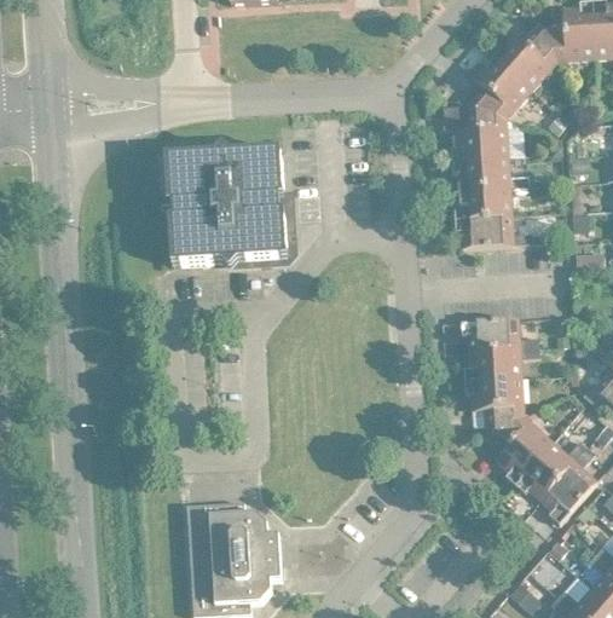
[(603,0),(593,1),(595,59),(612,57),(612,5),(603,6),(603,0)]
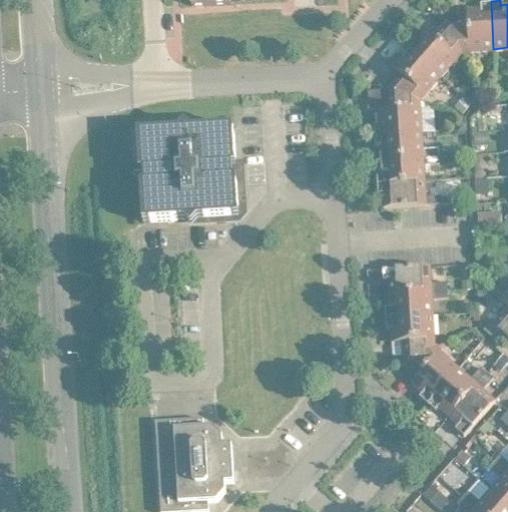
[(466,18),(446,19),(462,51),(493,49),(491,1),(481,1),(481,6),(466,7),(466,18)]
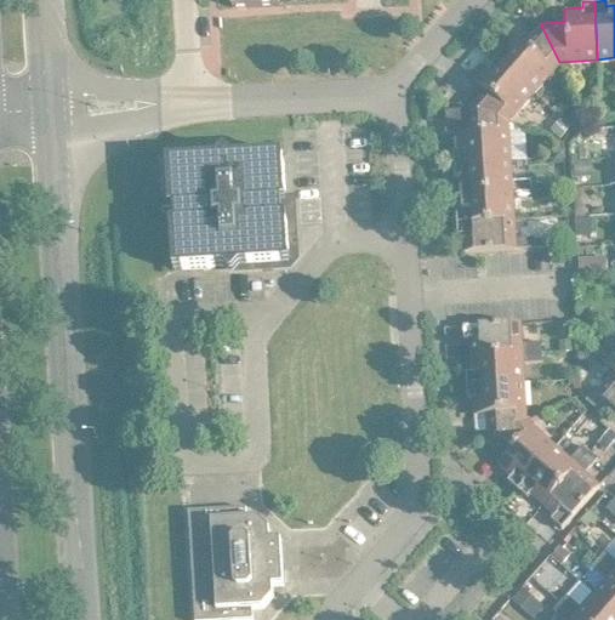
[(497,44),(490,52),(533,91),(559,62),(540,23),(524,43),(514,33),(501,47),(497,44)]
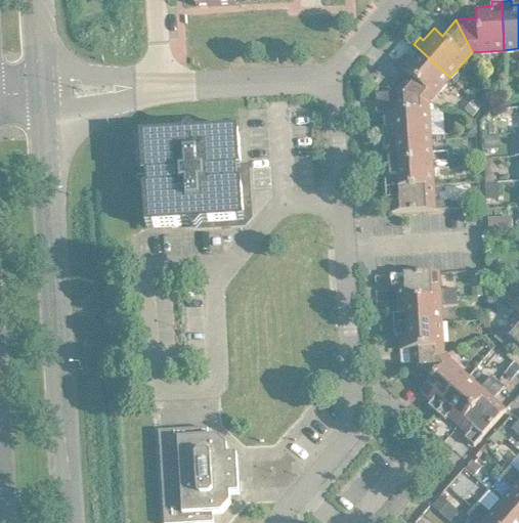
[(407,74),(394,89),(428,101),(449,77),(414,44),(406,51),(411,54),(399,67),(407,74)]
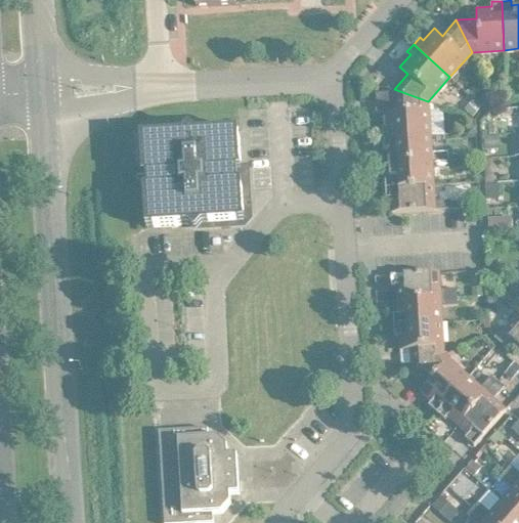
[(381,127),(381,136),(430,133),(428,101),(394,89),(395,110),(385,111),(386,127),(381,127)]
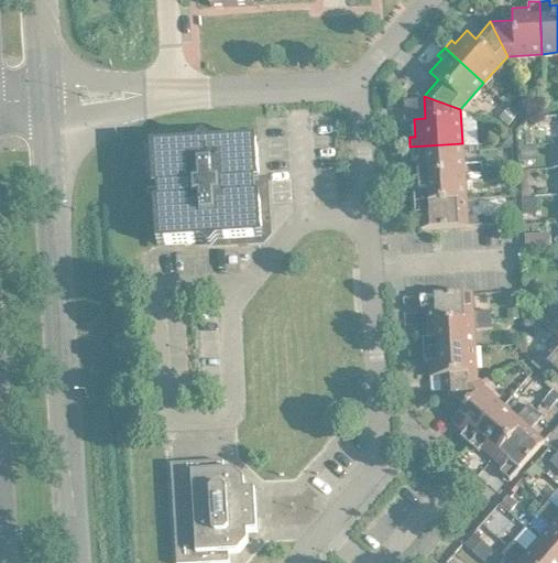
[(507,105),(498,116),(506,125),(517,112),(507,105)]
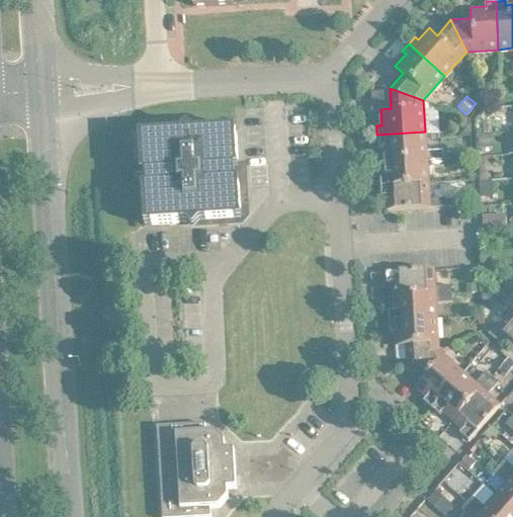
[(138,132),(144,222),(240,217),(240,208),(248,199),(253,199),(253,192),(247,192),(238,184),(235,125),(138,132)]
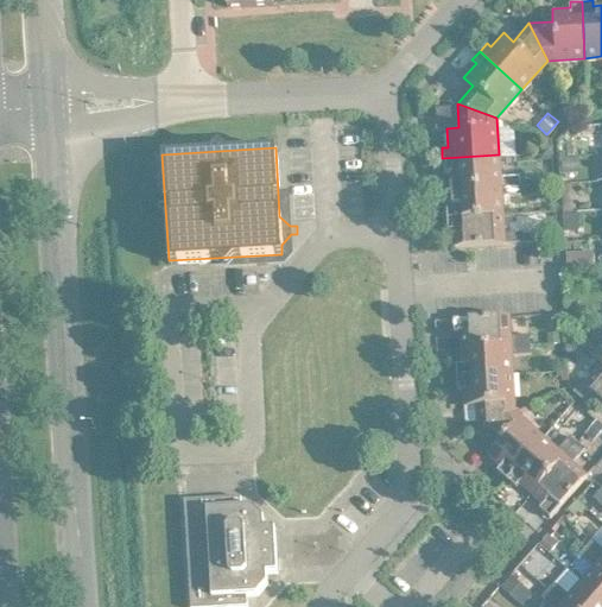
[(449,169),(449,187),(519,182),(519,172),(500,174),(499,155),(442,158),(443,170),(449,169)]
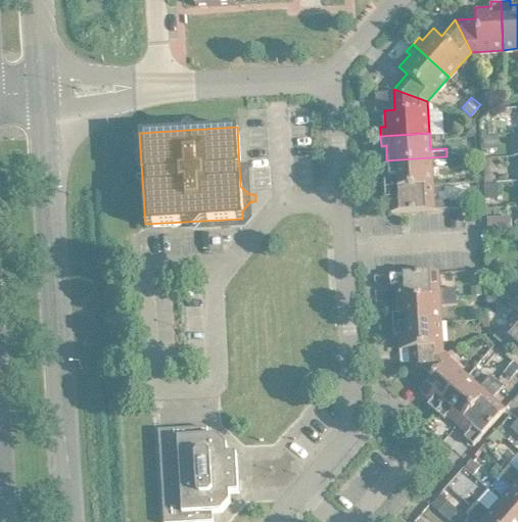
[(497,133),(481,133),(482,148),(498,147),(497,133)]
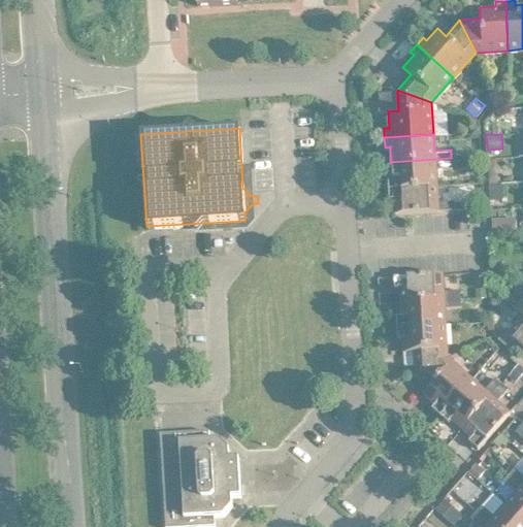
[(387,177),(387,187),(436,184),(435,167),(451,166),(451,158),(390,162),(391,177),(387,177)]
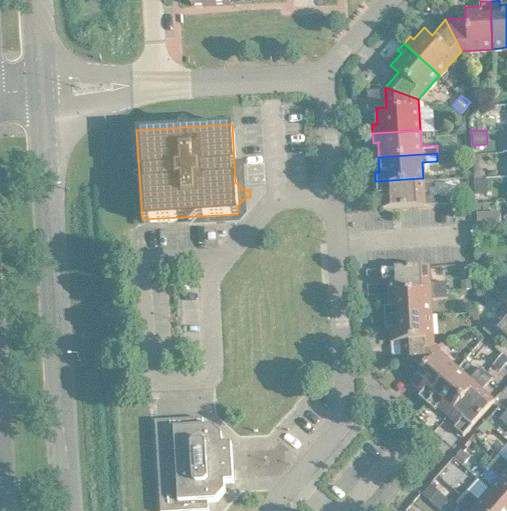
[(486,177),(472,177),(473,193),(487,192),(486,177)]
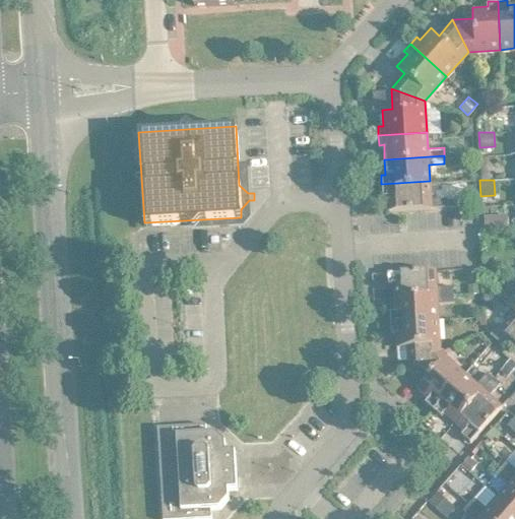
[(430,181),(381,184),(382,193),(386,193),(387,209),(431,206),(431,205),(447,204),(446,196),(431,197),(430,181)]
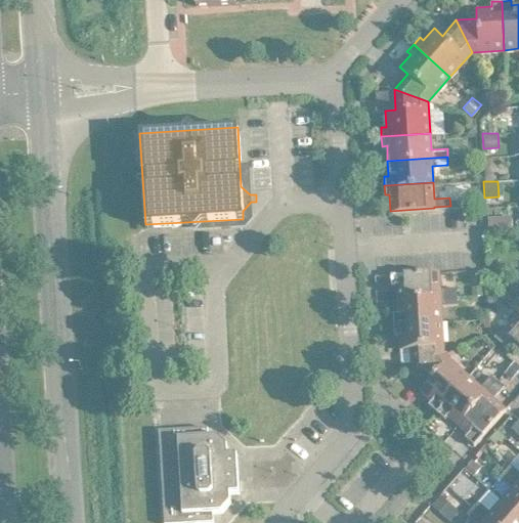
[(511,214),(486,215),(487,229),(512,228),(511,214)]
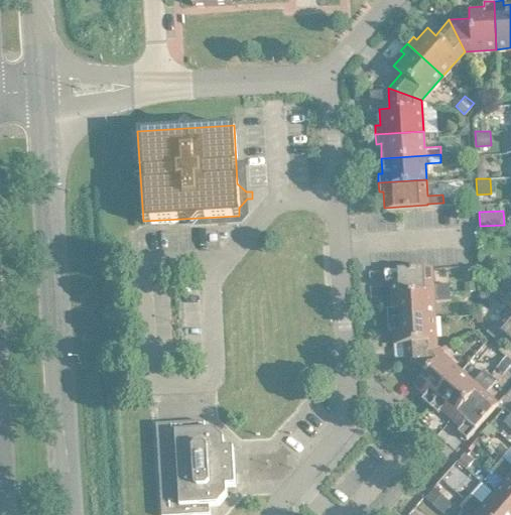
[(389,278),(390,293),(449,290),(449,281),(432,282),(431,265),(383,268),(384,279),(389,278)]
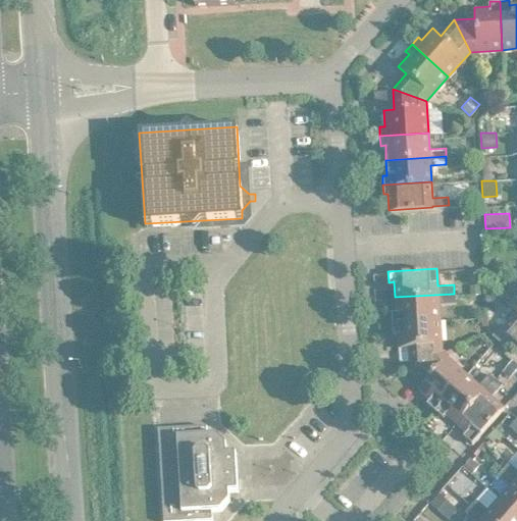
[(479,282),(468,283),(468,293),(479,293),(479,282)]
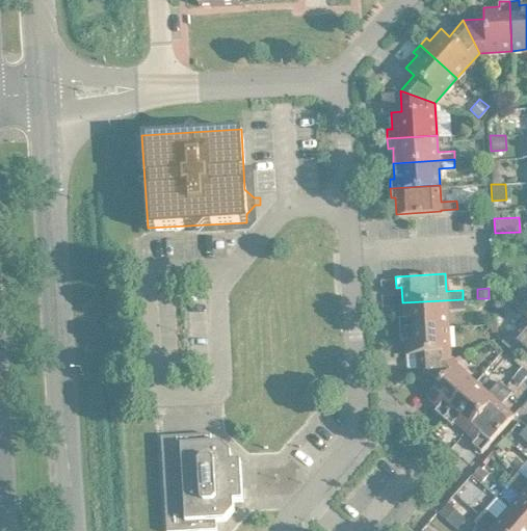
[(526,296),(517,308),(526,316),(526,315),(526,296)]
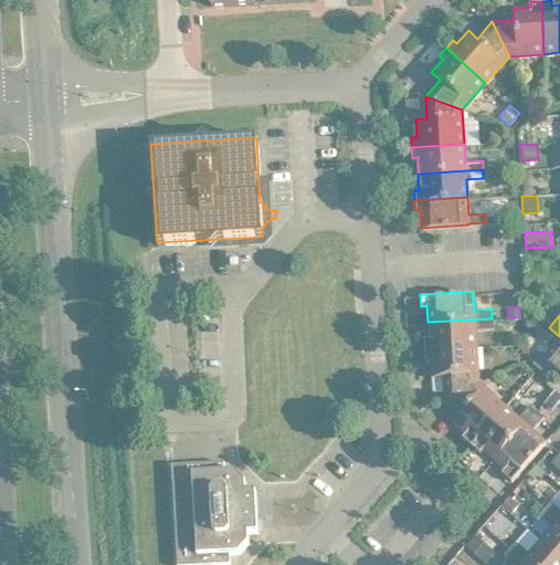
[(535,316),(525,317),(525,332),(536,332),(535,316)]
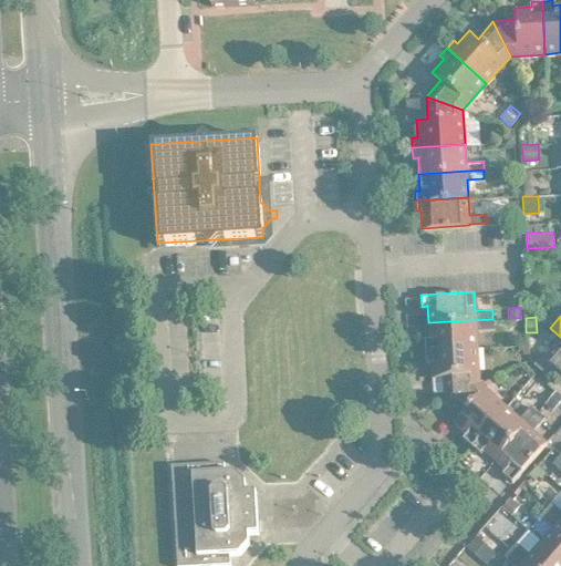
[(424,339),(424,349),(477,347),(476,329),(494,328),(492,319),(428,322),(428,339),(424,339)]
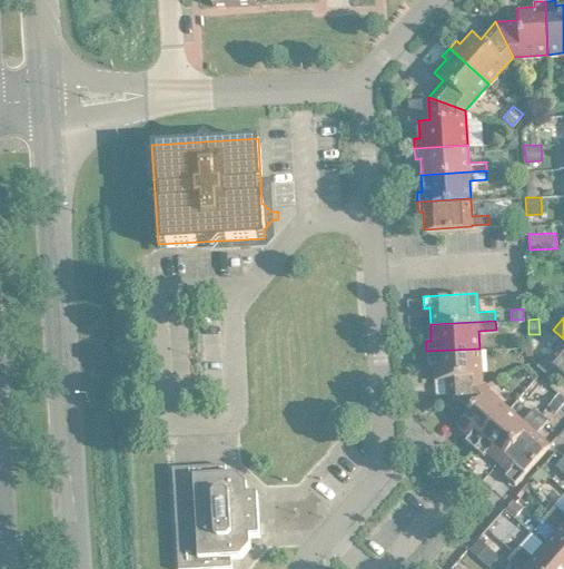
[(563,337),(563,339),(548,355),(545,352),(543,355),(546,357),(545,359),(563,374),(563,337)]
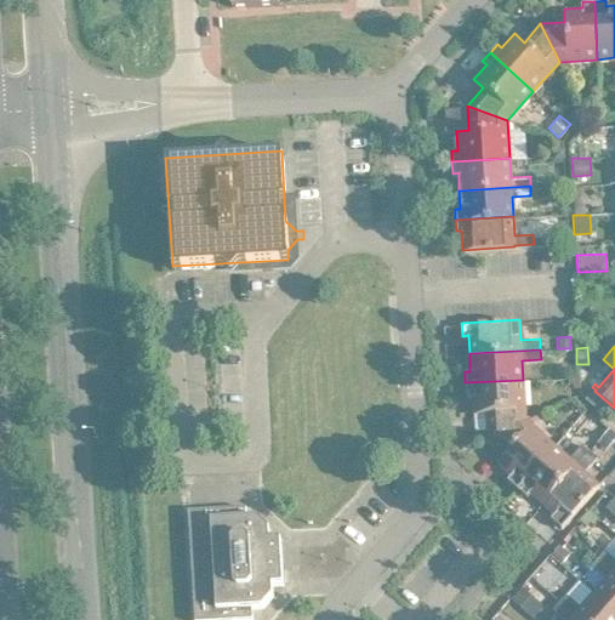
[(485,413),(488,436),(525,417),(523,380),(465,382),(466,394),(472,393),(473,413),(485,413)]
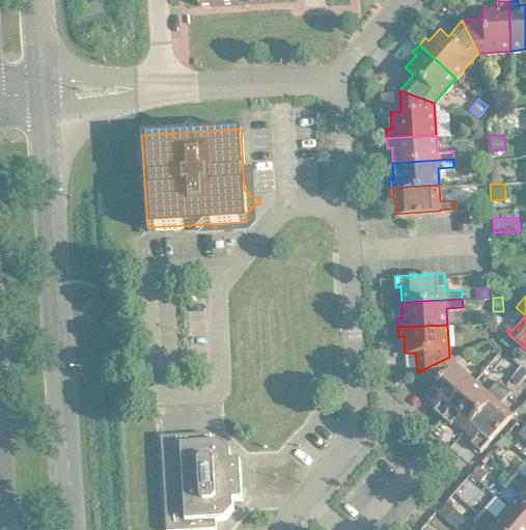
[(434,410),(441,416),(474,380),(449,357),(417,372),(433,387),(425,395),(437,407),(434,410)]
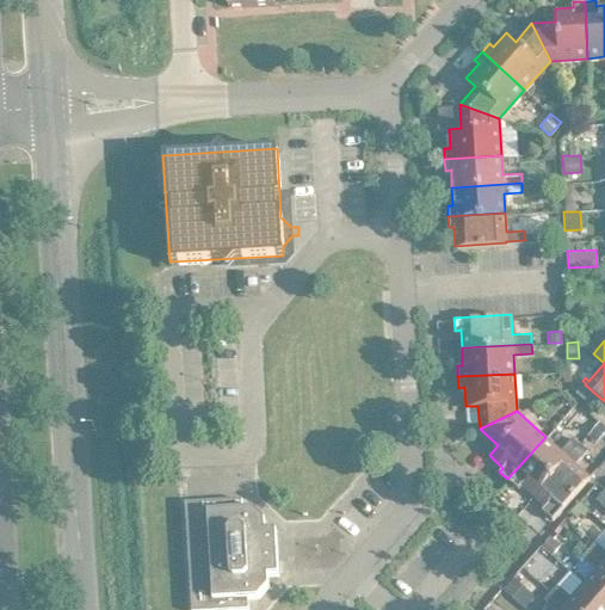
[(604,425),(598,419),(588,430),(597,437),(604,427),(604,425)]
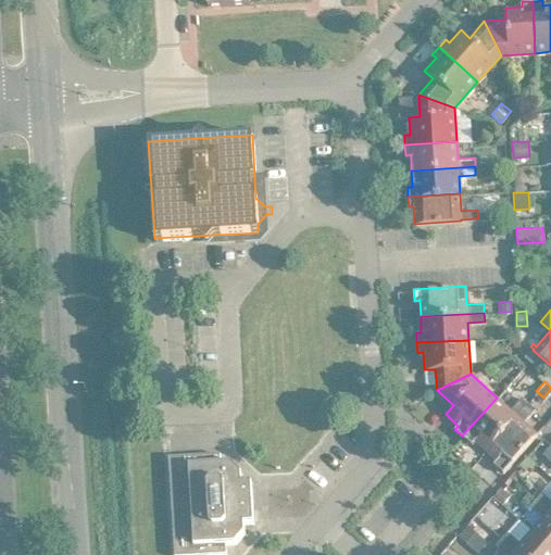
[(473,439),(485,450),(527,402),(521,395),(510,408),(497,398),(462,436),(470,443),(473,439)]
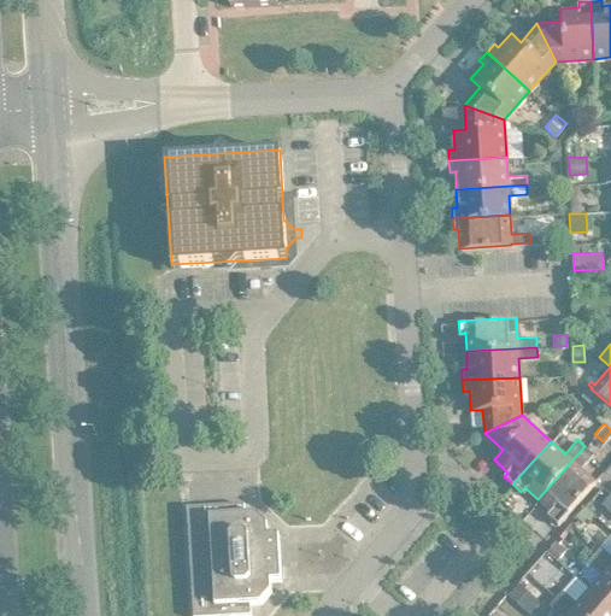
[(585,446),(538,499),(551,511),(547,515),(557,523),(595,480),(580,467),(592,452),(585,446)]
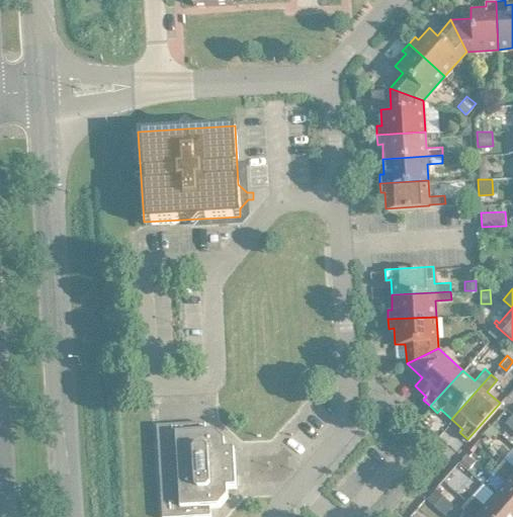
[(512,415),(511,414),(503,423),(510,429),(512,425),(512,415)]
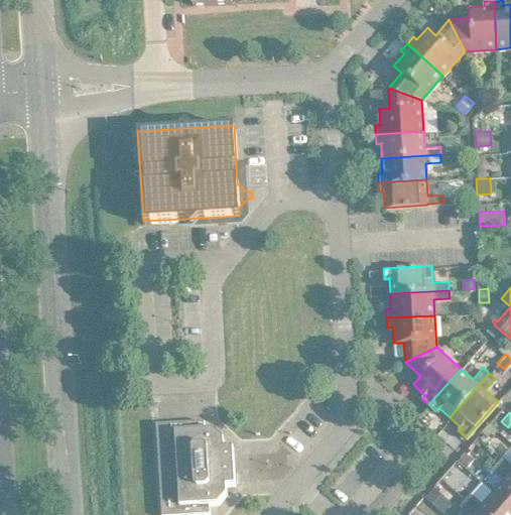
[(155,422),(161,514),(209,512),(208,503),(217,502),(226,493),(225,484),(234,483),(232,444),(223,445),(222,436),(213,427),(204,428),(203,419),(155,422)]
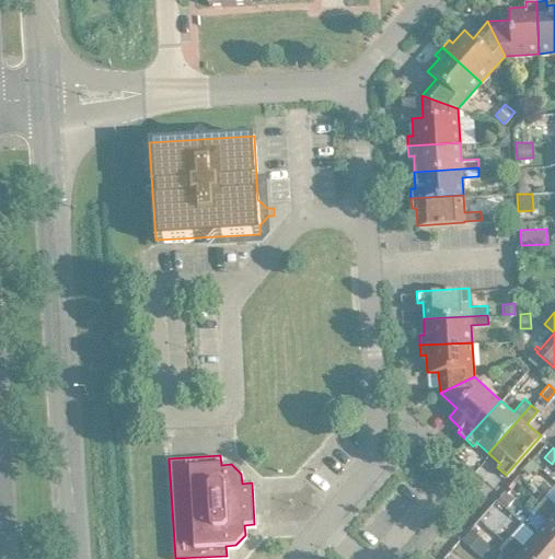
[(504,489),(496,498),(506,507),(513,497),(504,489)]
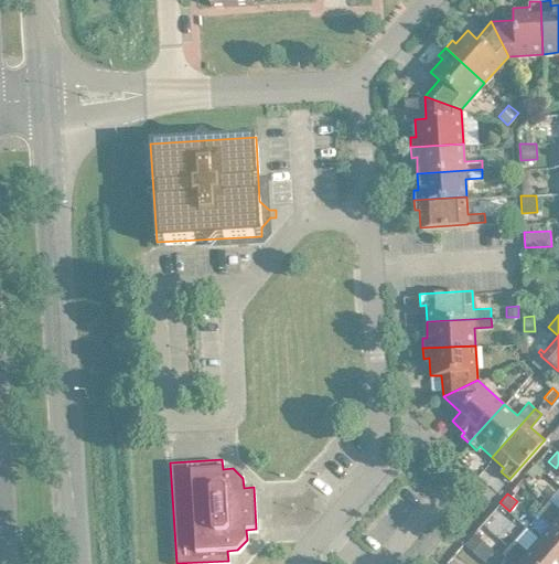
[(558,508),(548,499),(543,507),(558,520),(558,508)]
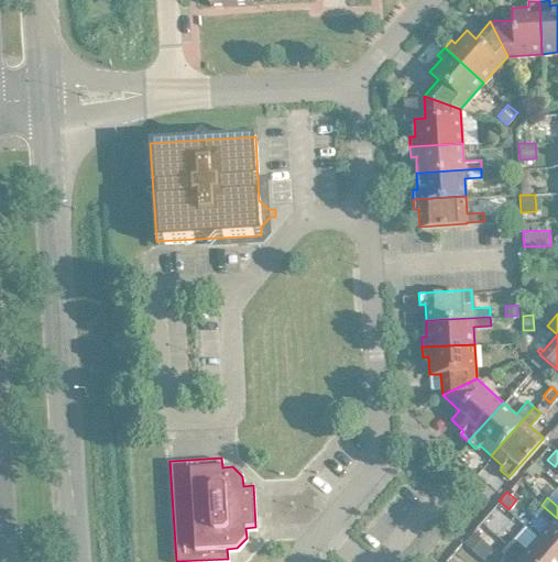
[(548,522),(537,536),(557,553),(557,518),(542,505),(535,511),(548,522)]
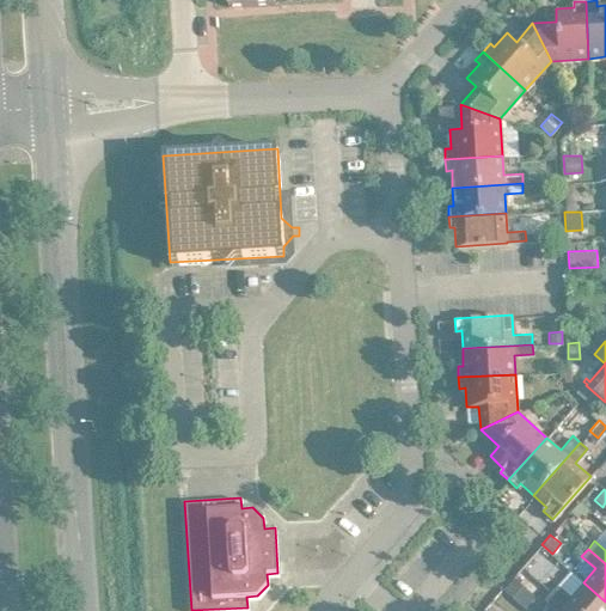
[(513,576),(502,588),(522,606),(533,596),(513,576)]
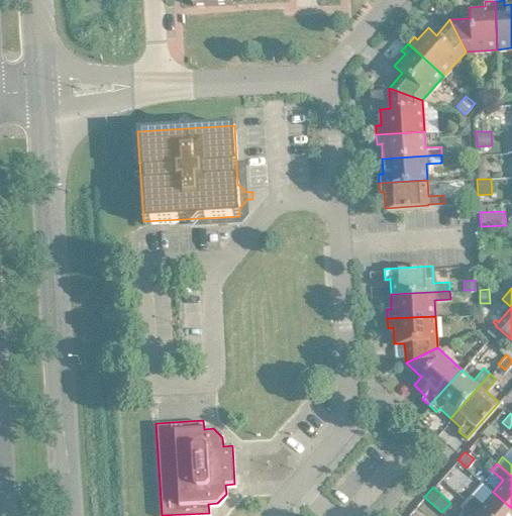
[(470,493),(465,499),(483,515),(511,515),(511,508),(493,492),(482,504),(470,493)]
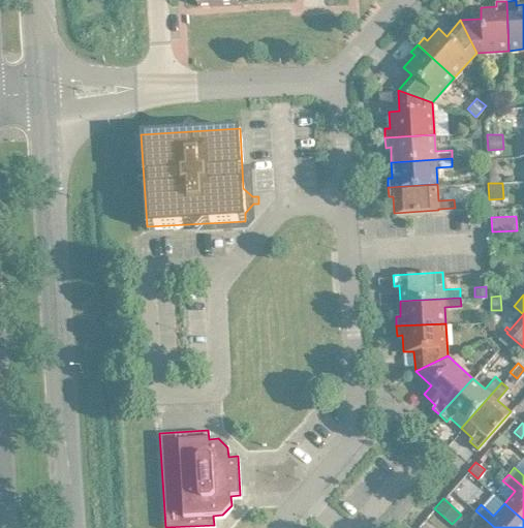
[(482,527),(494,527),(475,510),(470,518),(482,527)]
